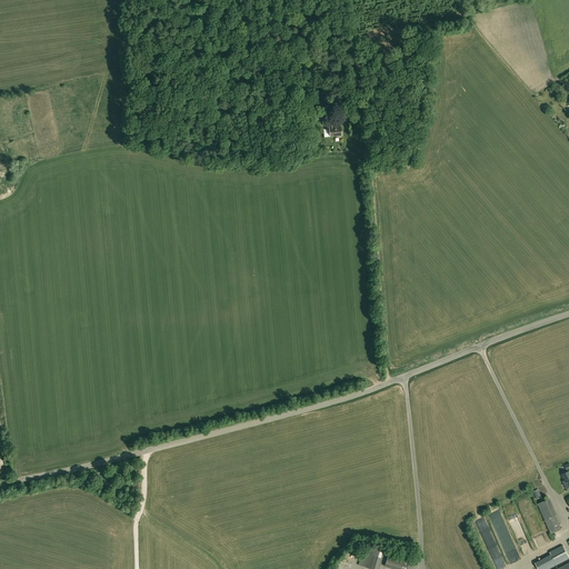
[(325,137),(341,136),(341,127),(333,128),(332,121),(329,121),(329,129),(323,129),(325,137)]
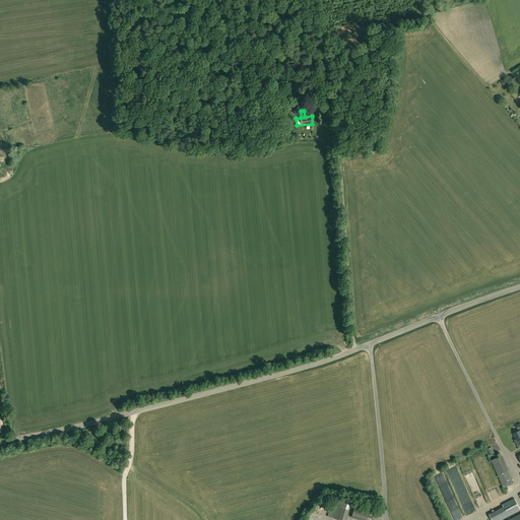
[(507,483),(513,481),(508,471),(509,470),(503,456),(492,460),(504,489),(508,486),(507,483)]
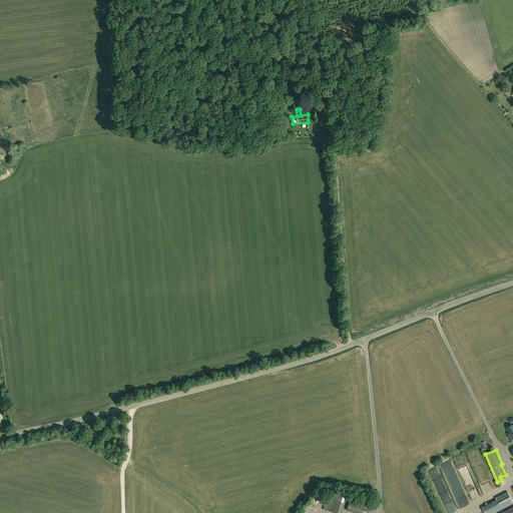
[(459,482),(454,484),(462,503),(466,502),(459,482)]
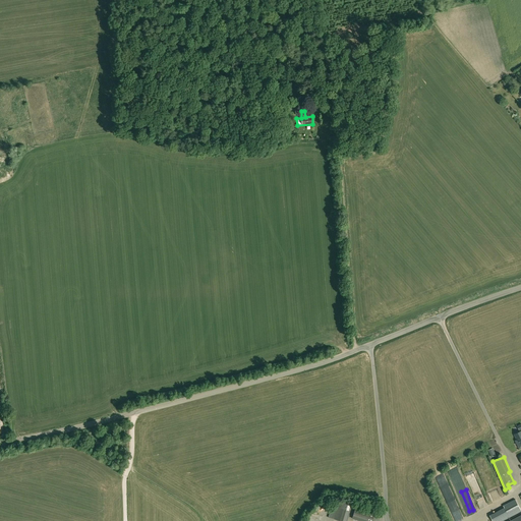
[(330,518),(337,520),(339,520),(347,520),(351,507),(339,503),(338,507),(334,506),(330,518)]
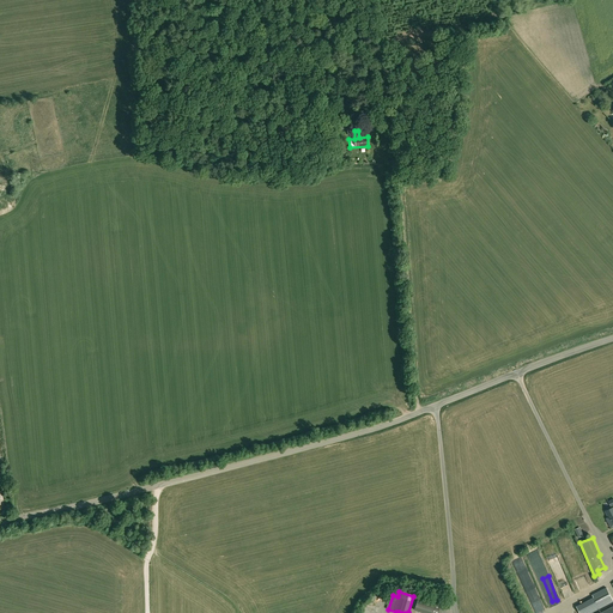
[(418,596),(416,607),(414,611),(423,612),(431,612),(432,612),(434,612),(438,612),(442,604),(418,596)]
